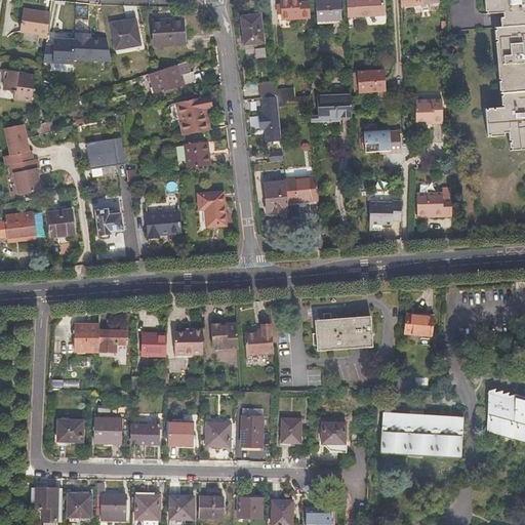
[(311,17),(309,0),(305,0),(300,0),(281,0),(282,3),(282,5),(277,6),(278,14),(282,15),(283,19),(311,17)]
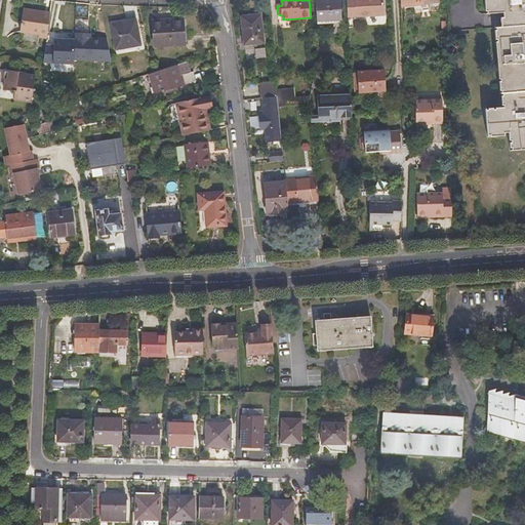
[(316,0),(318,19),(342,17),(341,0),(316,0)]
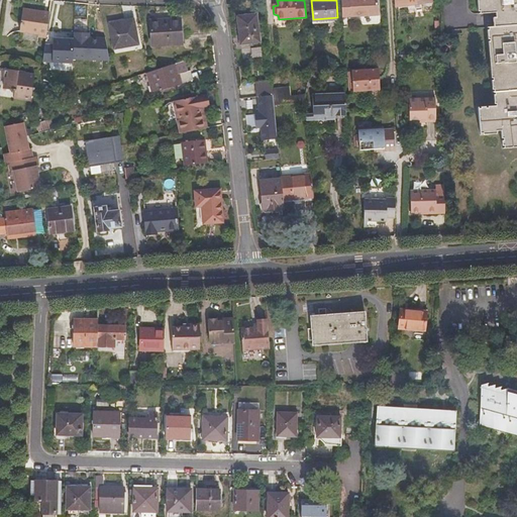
[(378,0),(341,0),(342,17),(379,15),(378,0)]
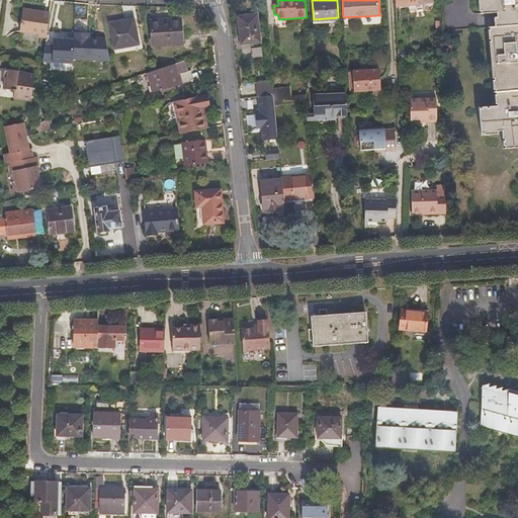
[(517,0),(476,0),(478,13),(493,11),(494,16),(491,16),(492,21),(492,25),(517,23),(517,0)]
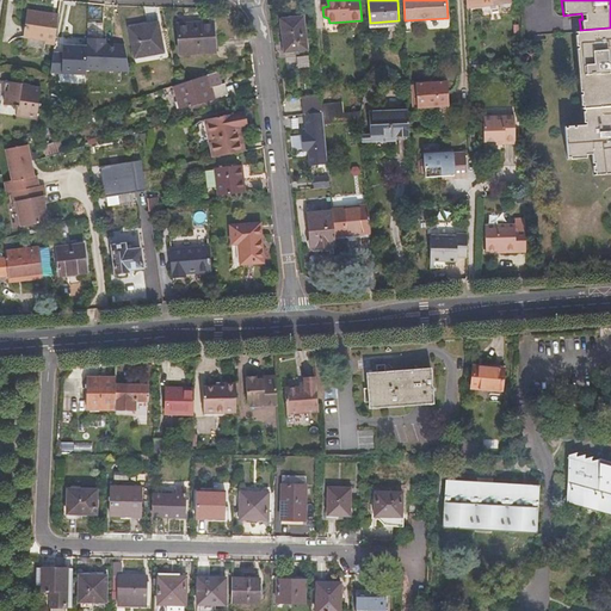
[(44,42),(54,43),(57,18),(49,17),(49,13),(26,10),(23,35),(44,38),(44,42)]
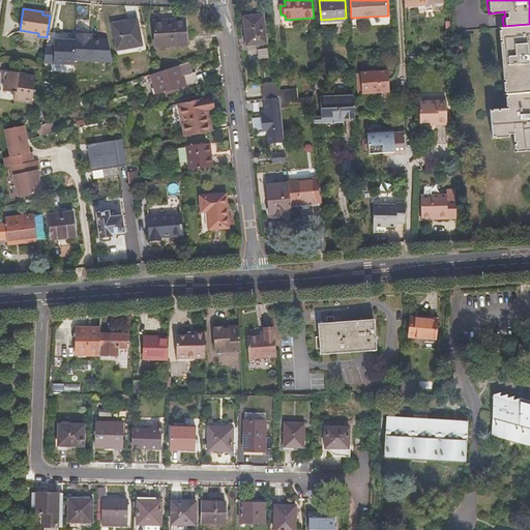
[(263,13),(243,16),(245,42),(265,40),(263,13)]
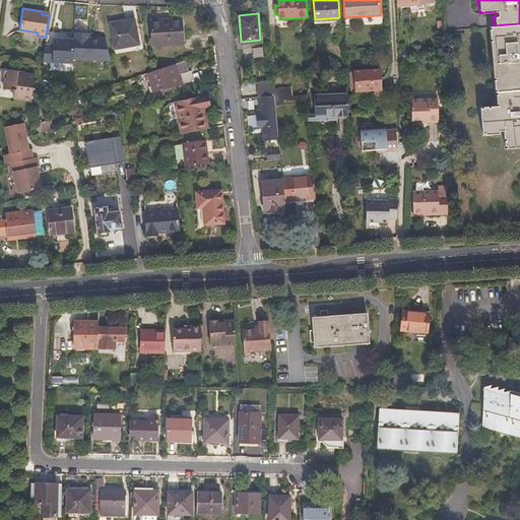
[(184,42),(182,16),(151,18),(153,45),(184,42)]
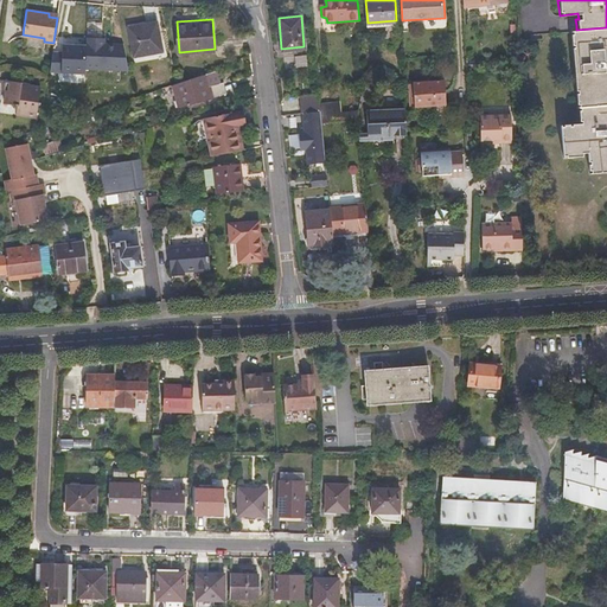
[(158,24),(129,29),(134,58),(163,52),(158,24)]
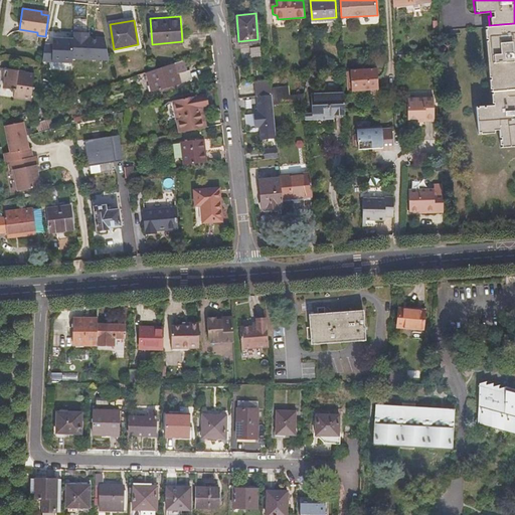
[(514,23),(483,26),(484,33),(488,90),(491,90),(514,88),(514,23)]
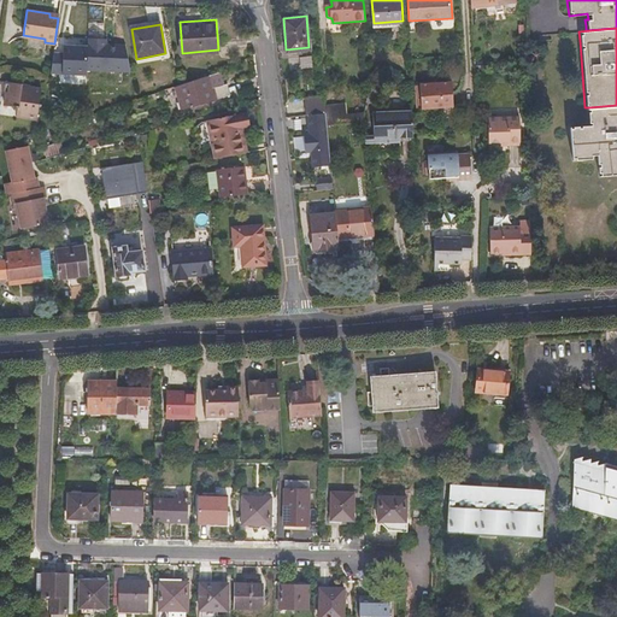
[(64,52),(54,52),(51,74),(87,75),(87,70),(130,72),(125,45),(105,45),(106,39),(88,37),(88,46),(64,45),(64,52)]
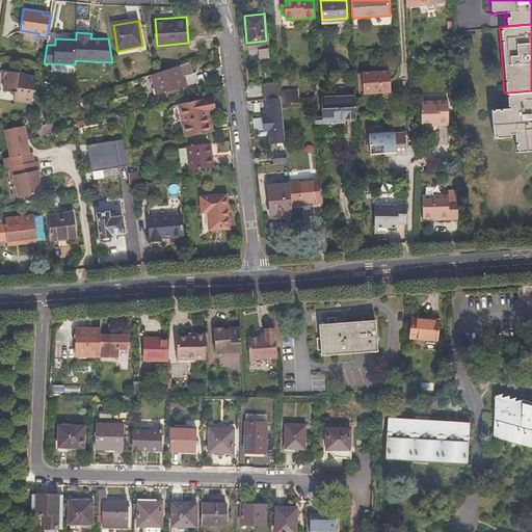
[(184,75),(194,72),(191,59),(181,63),(184,75)]
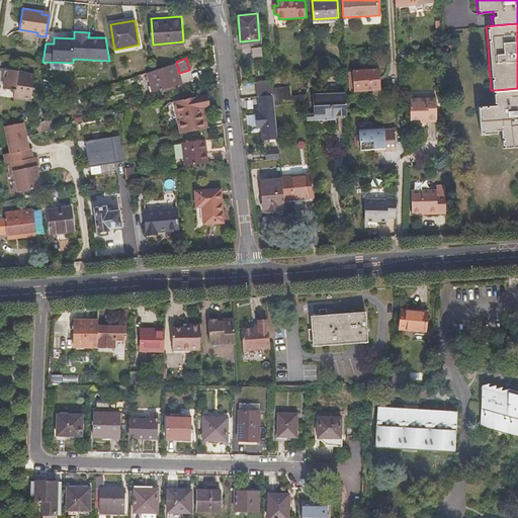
[(176,62),(150,71),(154,86),(152,87),(154,91),(194,78),(192,69),(189,70),(179,73),(176,62)]
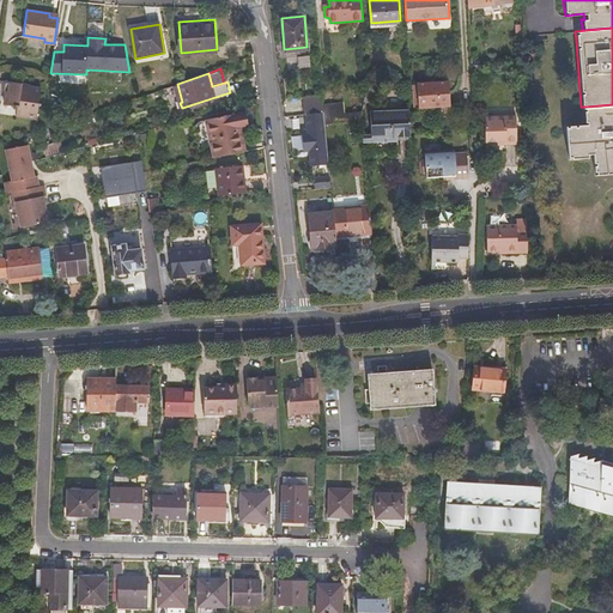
[(2,90),(0,89),(0,101),(18,104),(17,114),(37,116),(41,86),(22,84),(22,82),(4,79),(2,90)]
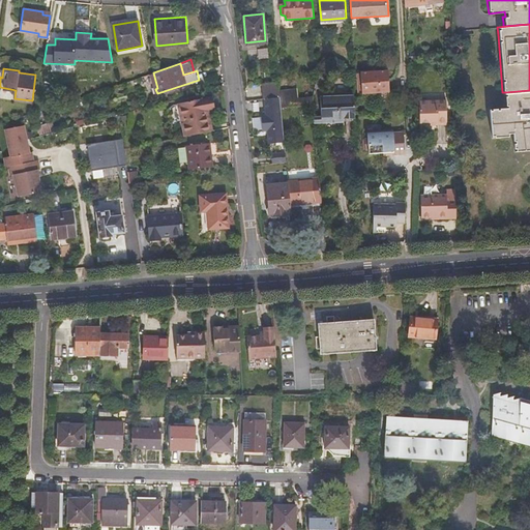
[(370,71),(370,69),(361,69),(362,91),(389,91),(388,70),(377,70),(377,71),(370,71)]
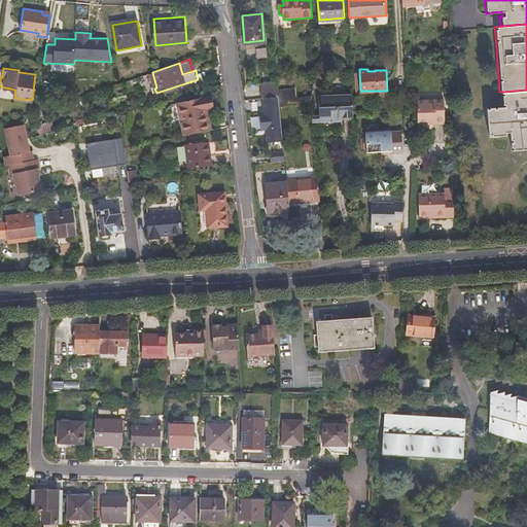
[(320,88),(323,73),(316,73),(314,85),(320,88)]
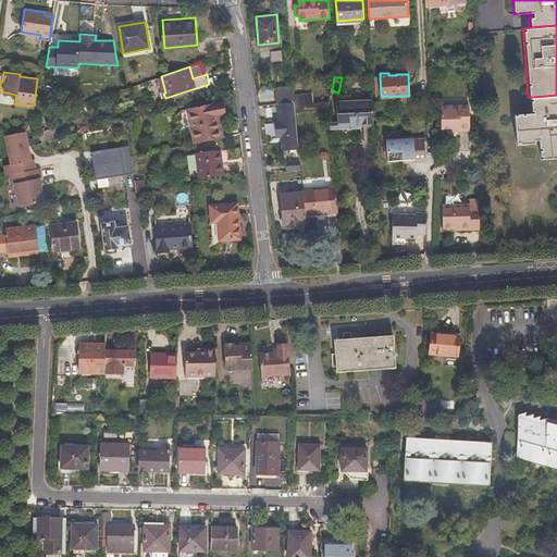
[(294,95),(293,85),(276,86),(277,102),(294,100),(294,95)]
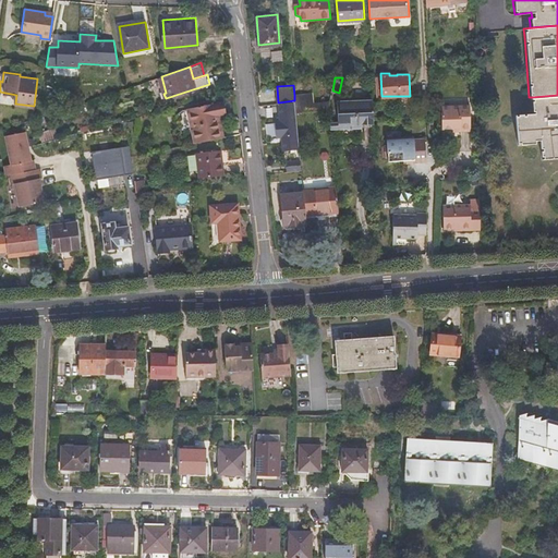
[(294,95),(294,100),(294,101),(296,112),(329,110),(330,101),(315,102),(313,94),(294,95)]
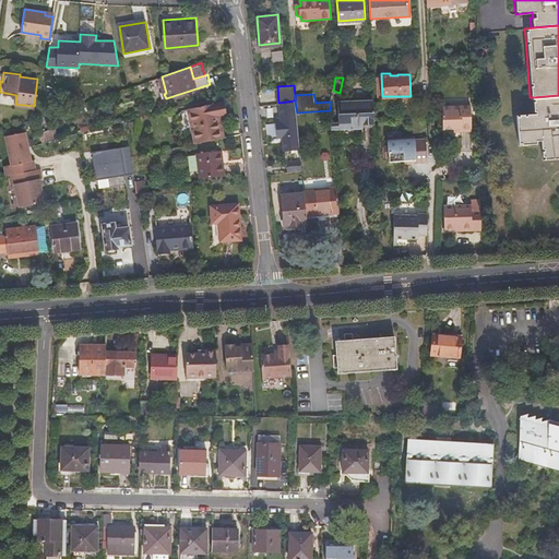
[(558,95),(533,97),(533,102),(531,102),(532,111),(533,111),(534,114),(514,115),(516,144),(534,143),(534,141),(539,140),(542,158),(558,156),(558,95)]
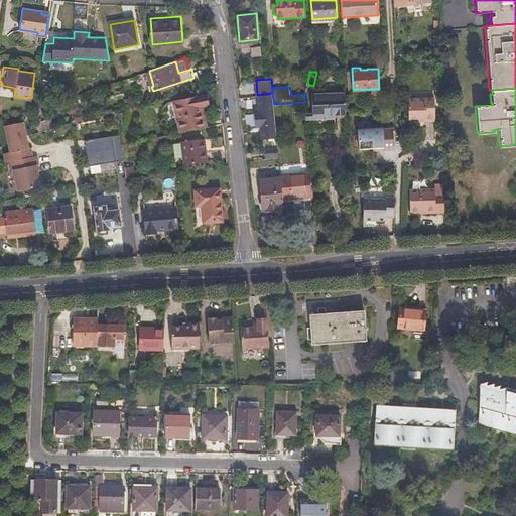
[(173,96),(180,128),(205,122),(201,101),(204,101),(205,100),(202,89),(173,96)]
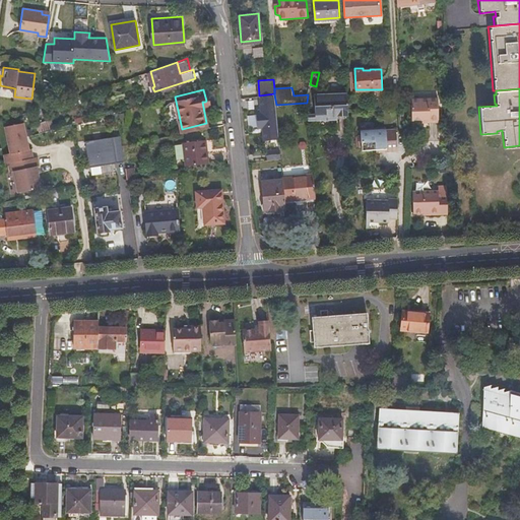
[(276,105),(274,94),(259,96),(261,112),(256,113),(258,127),(262,127),(264,140),(279,138),(276,105)]
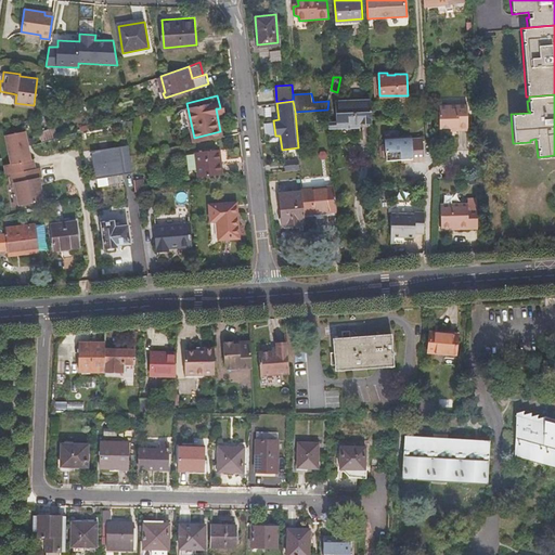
[(372,128),(372,117),(371,102),(338,101),(337,125),(337,131),(351,131),(351,128),(361,128),(372,128)]
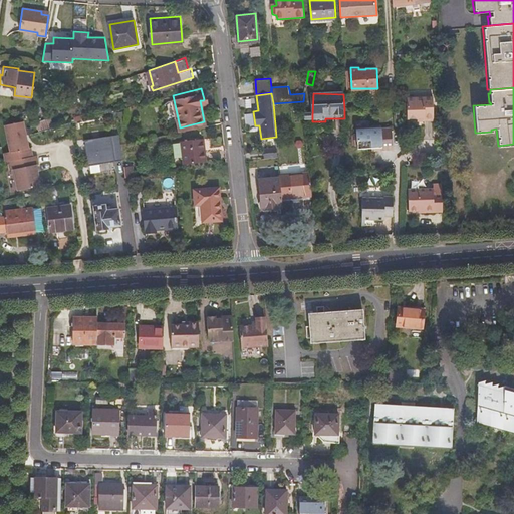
[(425,117),(425,119),(434,119),(433,95),(407,97),(409,118),(418,117),(425,117)]
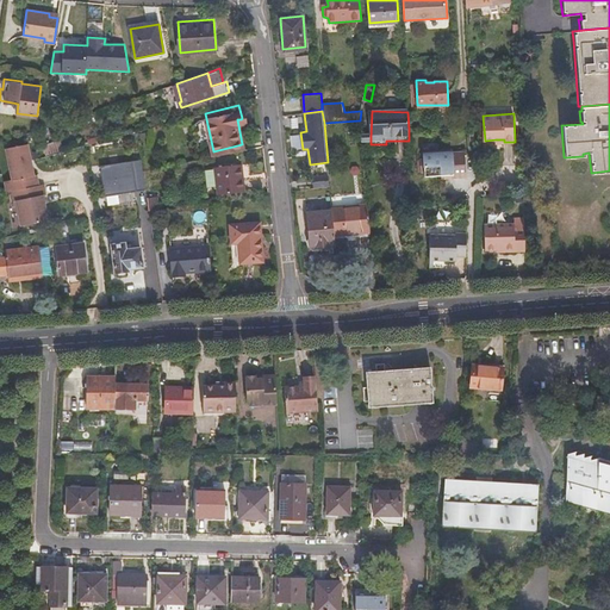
[(74,117),(57,123),(61,132),(78,128),(74,117)]
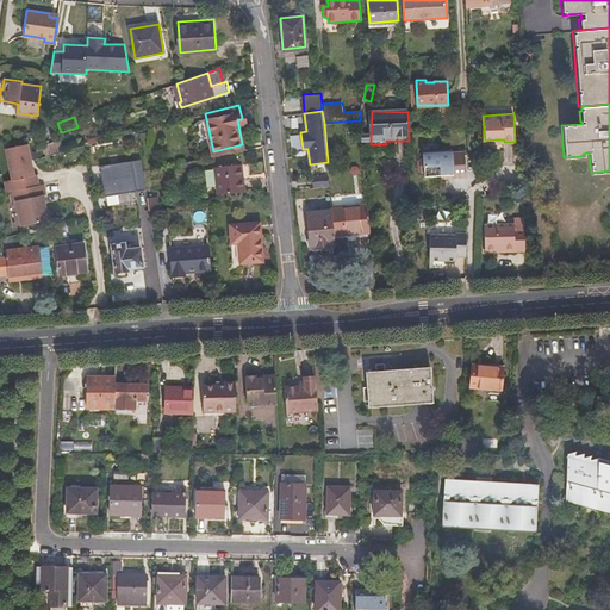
[(242,144),(247,143),(241,119),(237,119),(242,144)]
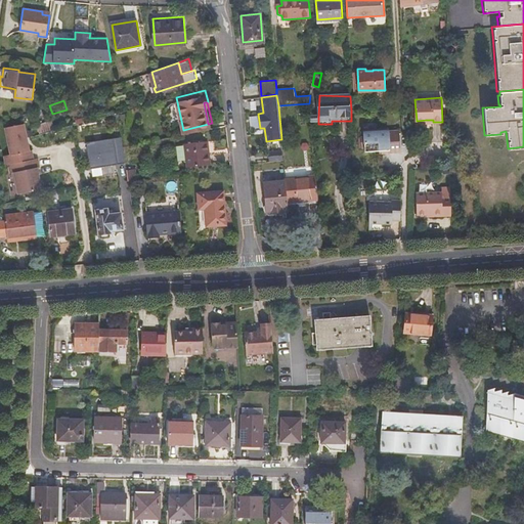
[(55,128),(52,120),(37,125),(40,133),(55,128)]
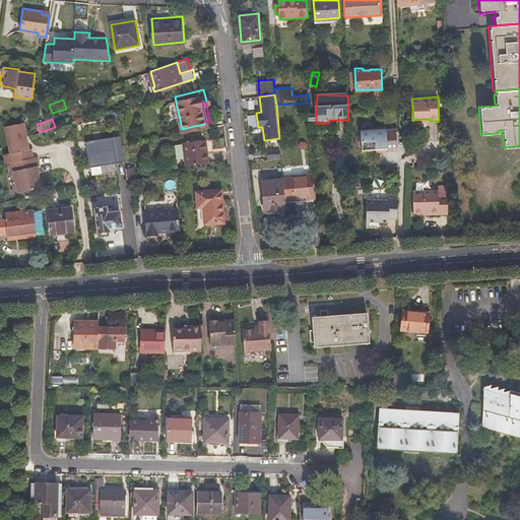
[(23,122),(5,125),(10,152),(4,153),(6,163),(9,161),(10,171),(14,170),(18,191),(38,188),(41,184),(37,166),(39,166),(37,156),(34,156),(31,148),(29,148),(23,122)]
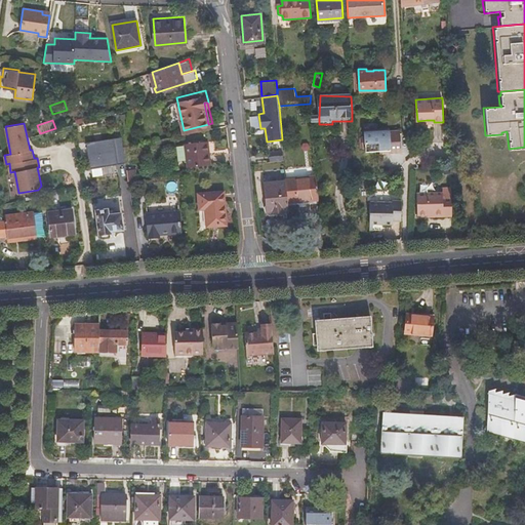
[(390,149),(390,151),(401,151),(399,128),(388,128),(386,127),(382,127),(379,129),(364,130),(364,134),(365,145),(365,150),(380,150),(390,149)]
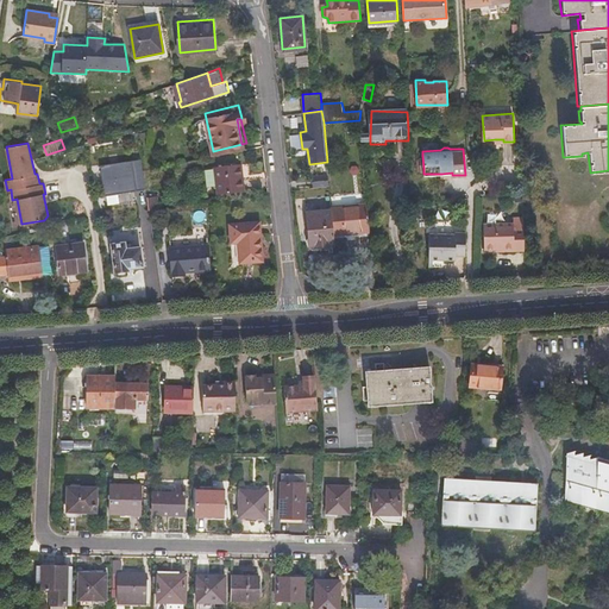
[(244,184),(242,156),(214,158),(218,187),(244,184)]
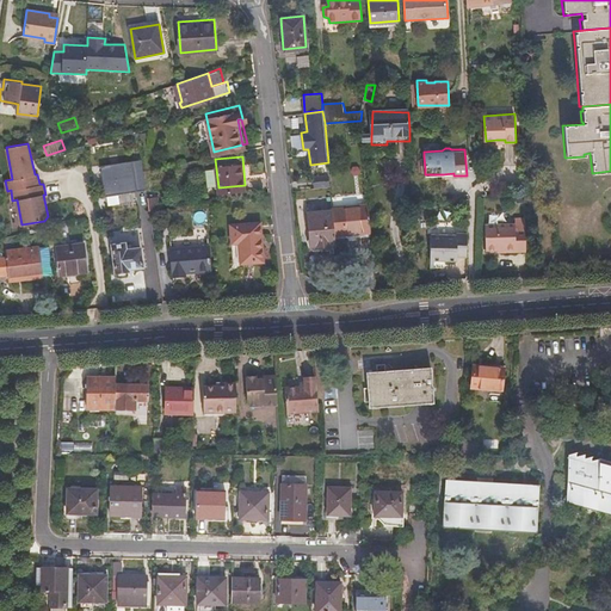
[(313,187),(331,185),(329,174),(312,177),(313,187)]
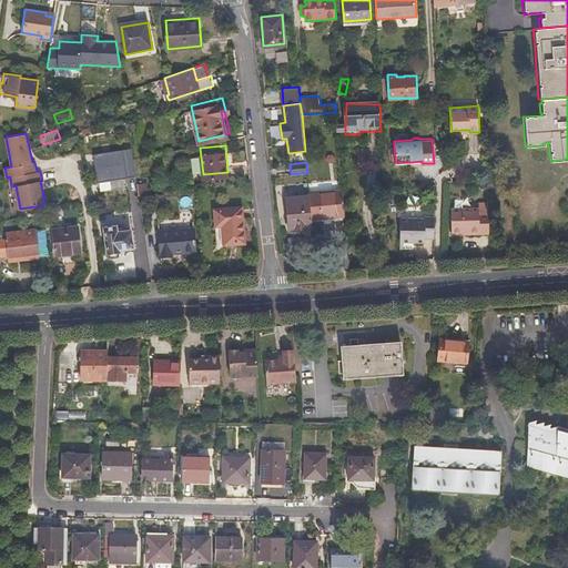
[(149,188),(148,176),(138,178),(139,190),(149,188)]
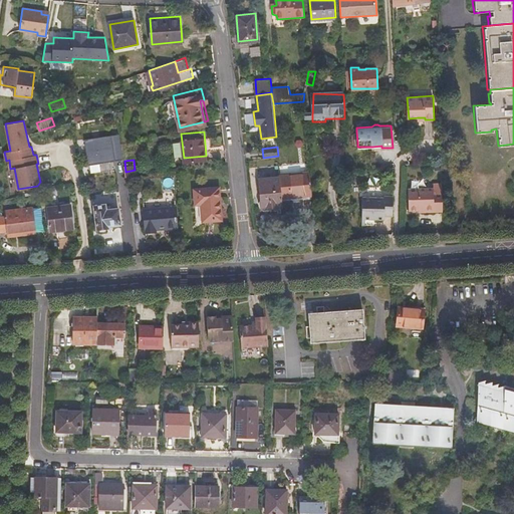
[(281,197),(312,194),(309,171),(279,174),(280,177),(281,197)]
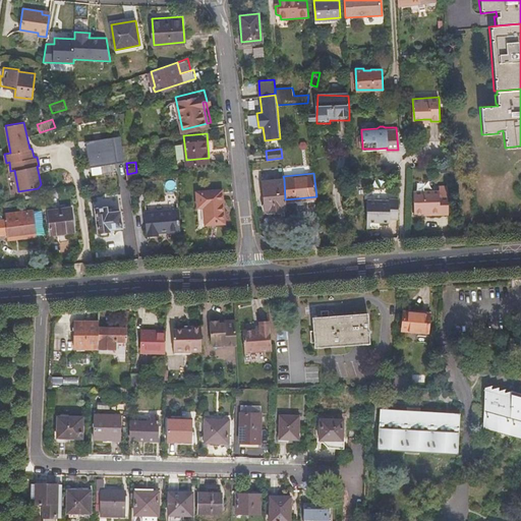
[(266,212),(287,210),(285,199),(284,179),(264,181),(266,212)]
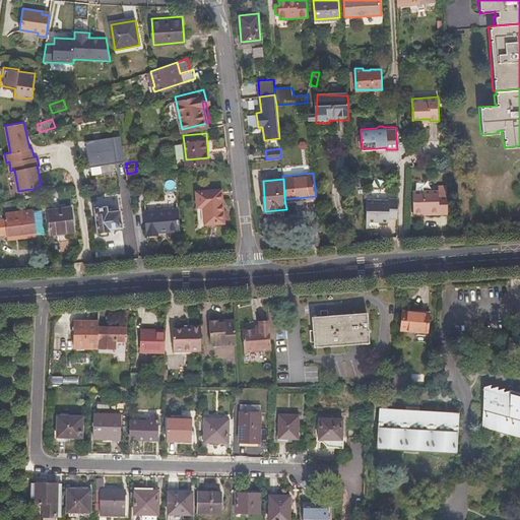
[(221,185),(195,187),(197,218),(222,216),(221,185)]
